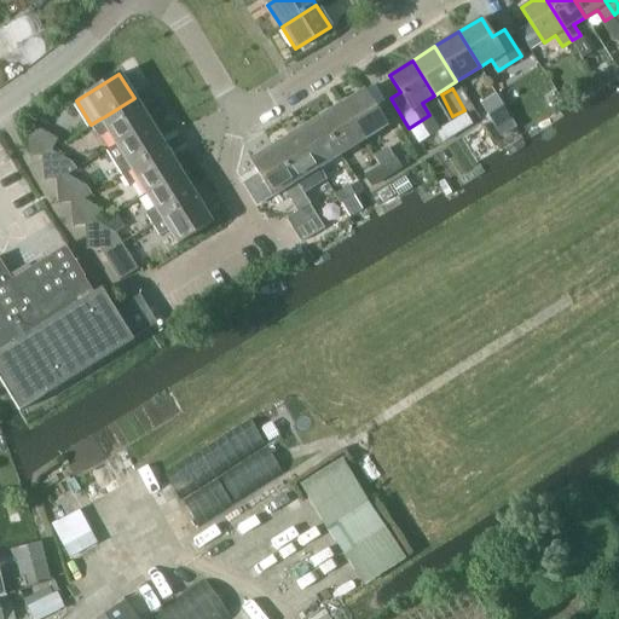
[(340,105),(363,140),(395,120),(385,102),(375,108),(364,90),(340,105)]
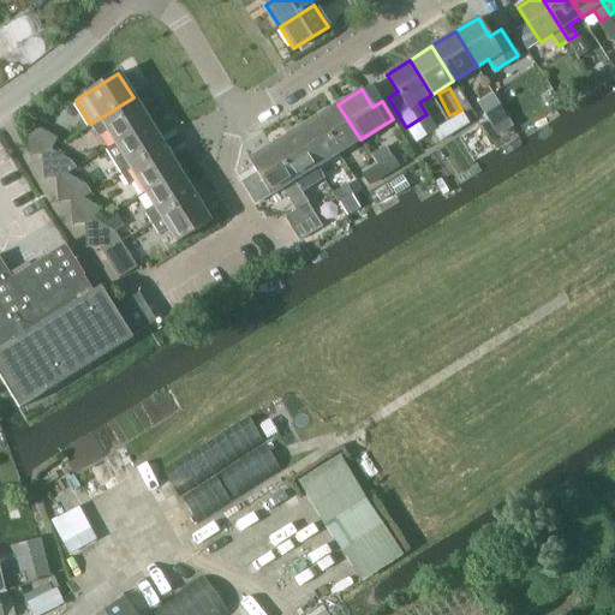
[(479,103),(487,113),(500,105),(494,94),(479,103)]
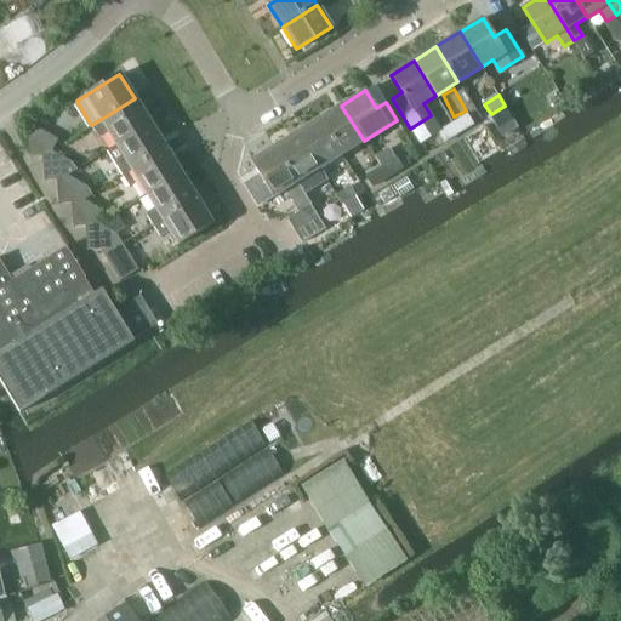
[(117,144),(151,124),(135,98),(106,117),(101,119),(102,120),(92,126),(98,137),(108,131),(117,144)]
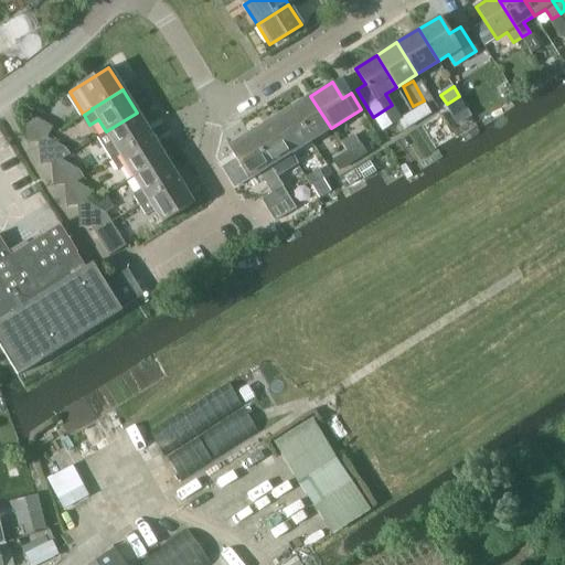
[(290,108),(311,140),(331,128),(310,96),(290,108)]
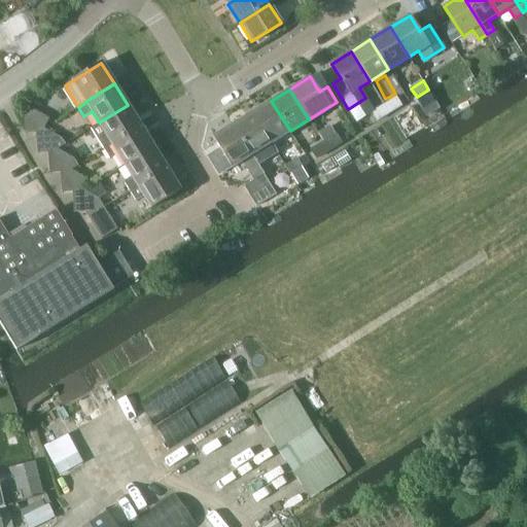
[(401,106),(395,97),(384,105),(389,113),(401,106)]
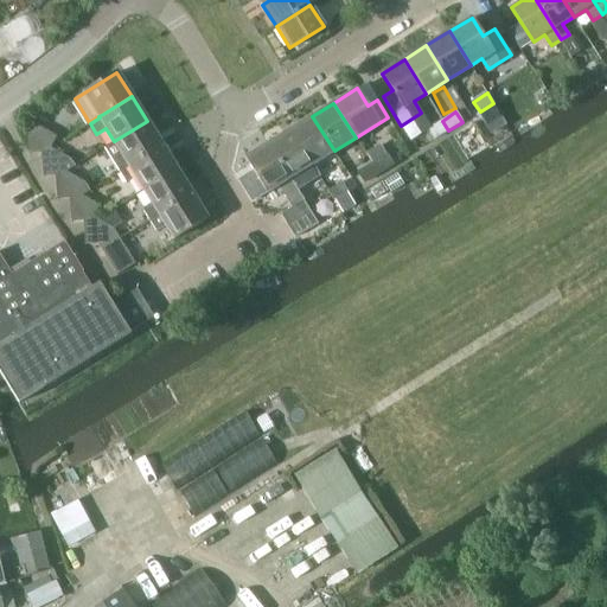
[(334,151),(312,116),(291,129),(312,164),(334,151)]
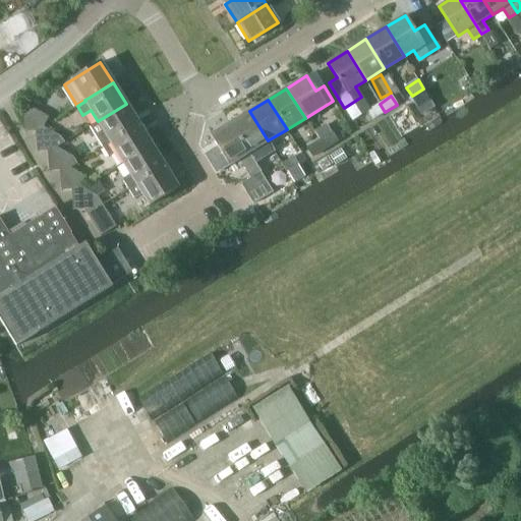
[(126,104),(98,121),(104,131),(97,136),(103,147),(138,124),(126,104)]
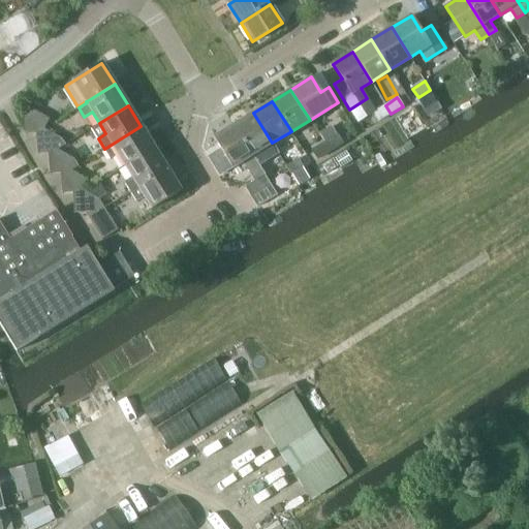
[(373,113),(379,122),(391,114),(385,105),(373,113)]
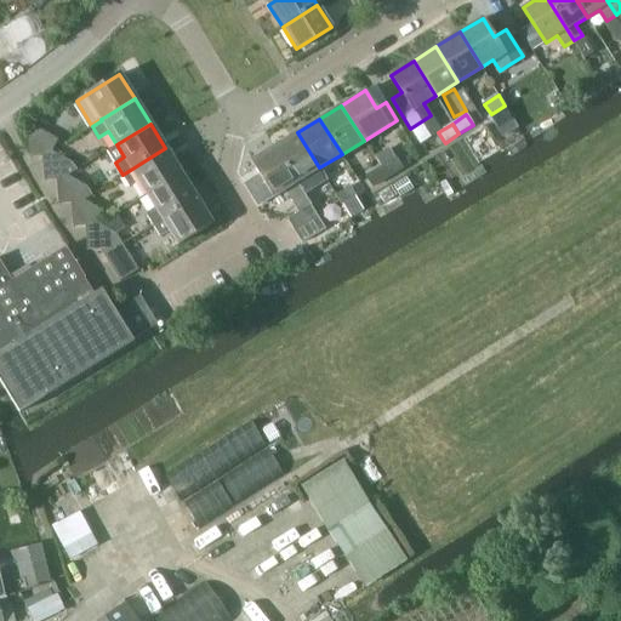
[(28,131),(29,157),(43,155),(46,148),(50,151),(57,138),(35,127),(28,131)]
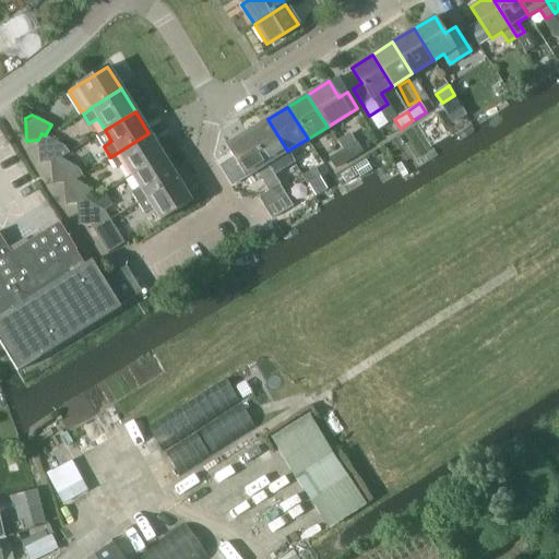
[(287,151),(268,119),(247,132),(268,164),(287,151)]
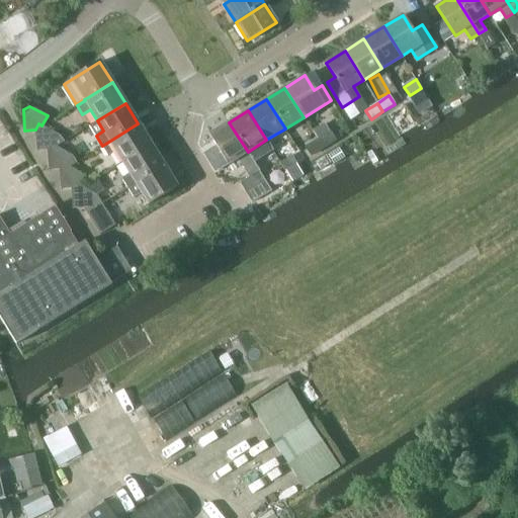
[(260,172),(248,152),(229,122),(210,134),(229,164),(238,158),(250,178),(259,172),(260,172)]
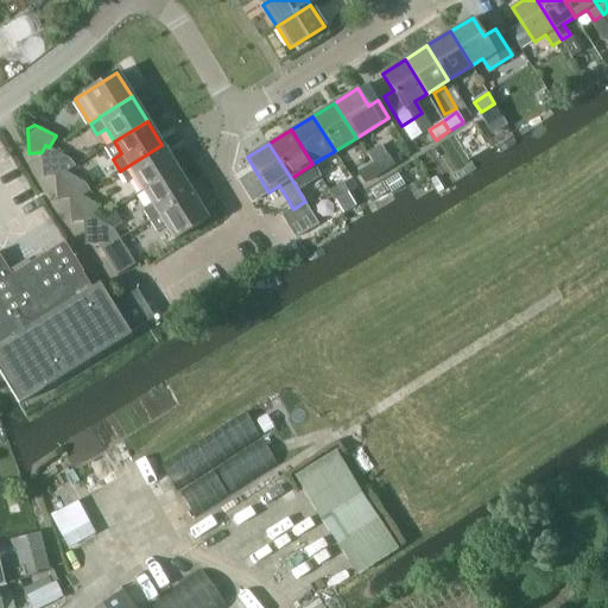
[(59,169),(67,172),(73,160),(49,147),(45,145),(42,152),(44,176),(56,175),(59,169)]
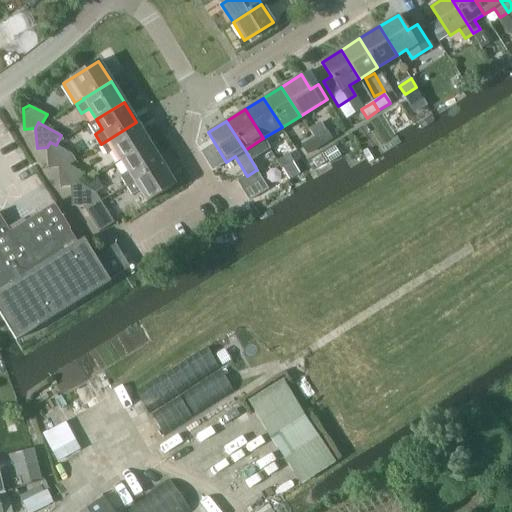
[(121,160),(149,142),(136,122),(101,144),(107,153),(115,149),(121,160)]
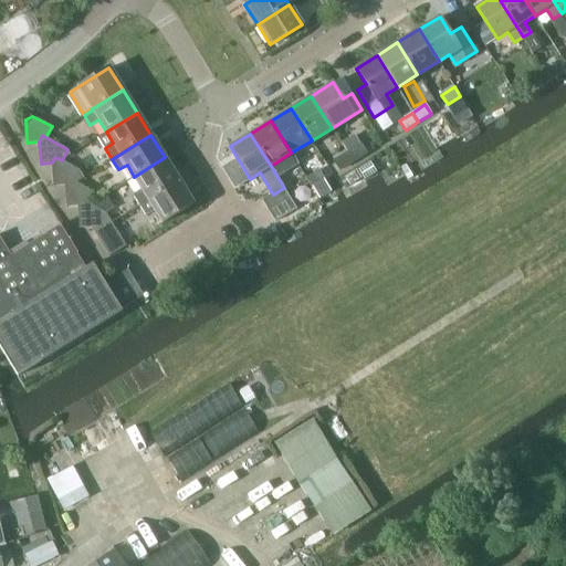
[(367,154),(362,144),(347,153),(353,163),(367,154)]
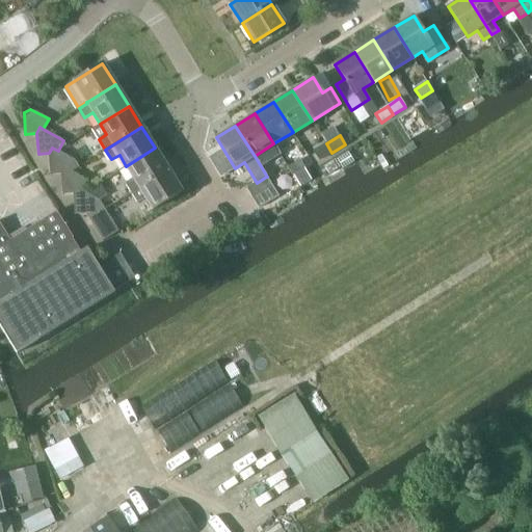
[(316,151),(321,160),(331,153),(326,143),(316,151)]
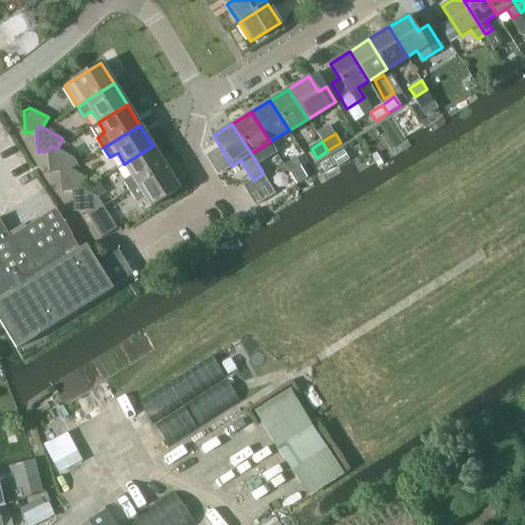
[(51,146),(48,151),(49,172),(61,171),(64,165),(69,168),(74,158),(57,149),(51,146)]
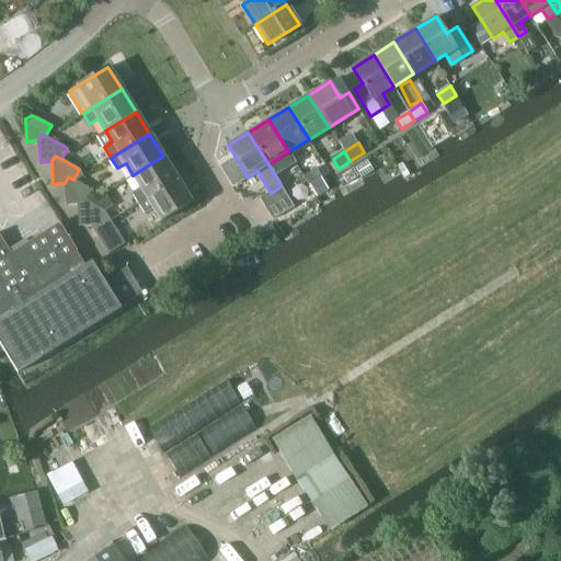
[(139,203),(178,179),(163,156),(133,175),(140,187),(133,192),(139,203)]
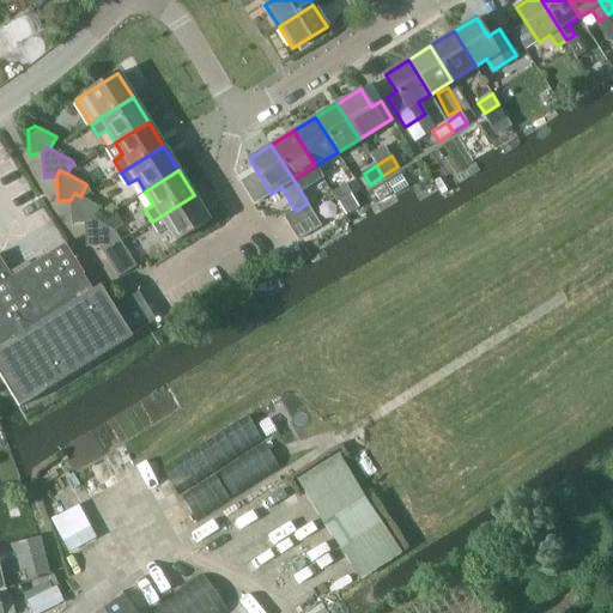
[(346,184),(332,194),(338,204),(352,194),(346,184)]
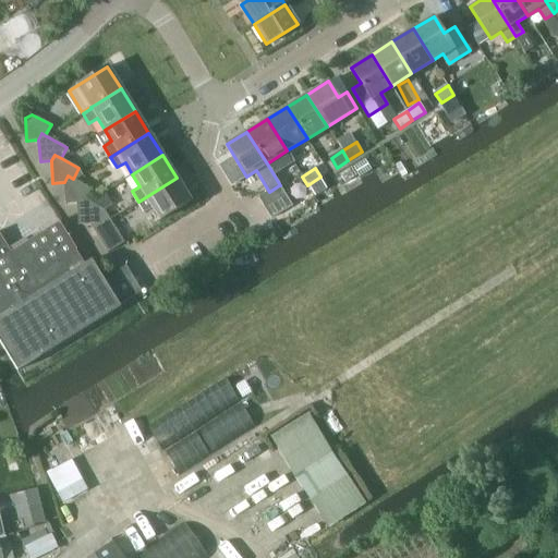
[(81,197),(85,199),(91,189),(73,179),(68,176),(64,182),(65,205),(77,204),(81,197)]
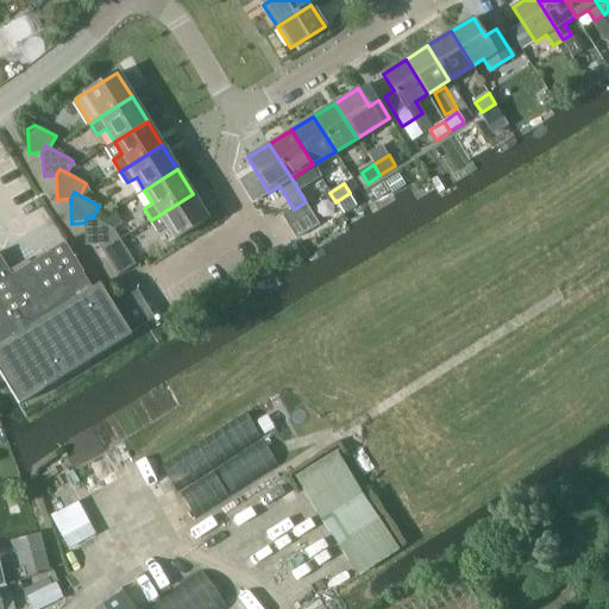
[(193,194),(151,220),(157,231),(167,226),(174,239),(207,218),(193,194)]
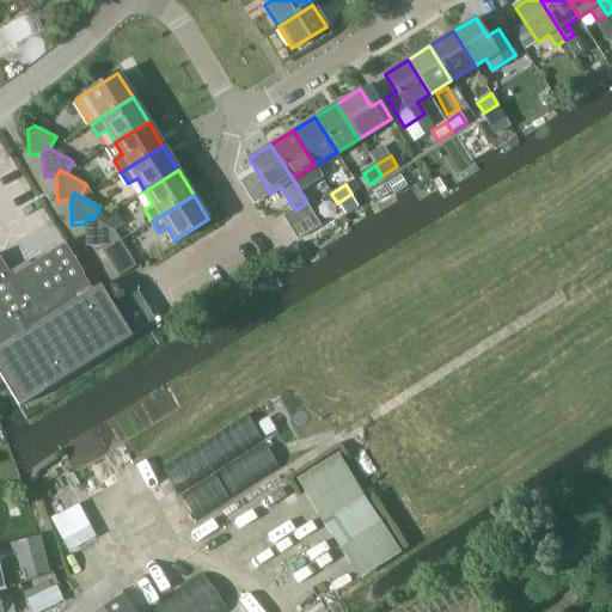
[(306,203),(295,210),(285,218),(291,226),(312,213),(306,203)]
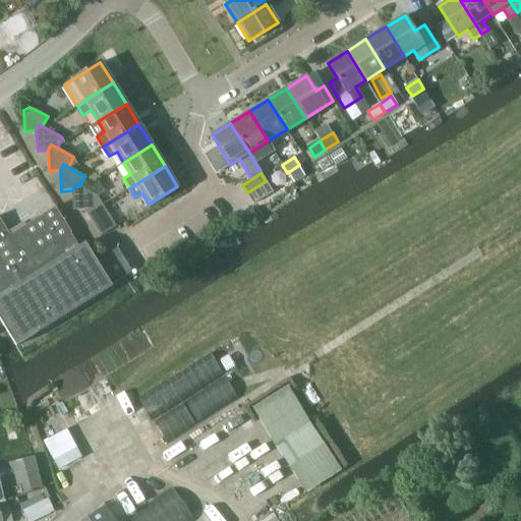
[(253,205),(273,193),(266,181),(247,192),(253,205)]
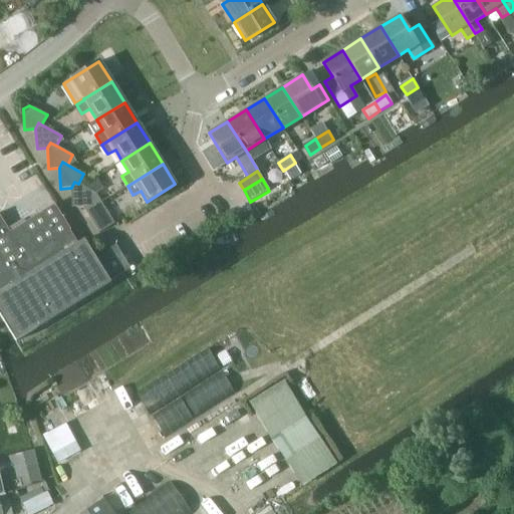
[(95,206),(101,202),(96,193),(78,184),(74,182),(71,188),(72,208),(83,207),(86,201),(95,206)]
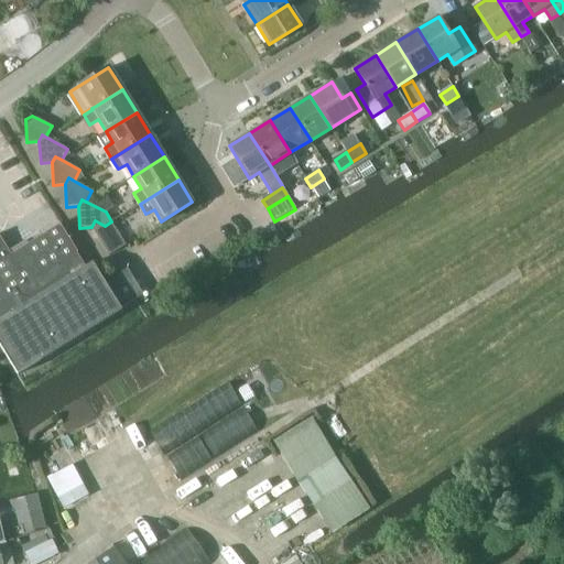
[(109,256),(121,248),(126,245),(111,221),(105,226),(95,220),(91,227),(109,256)]
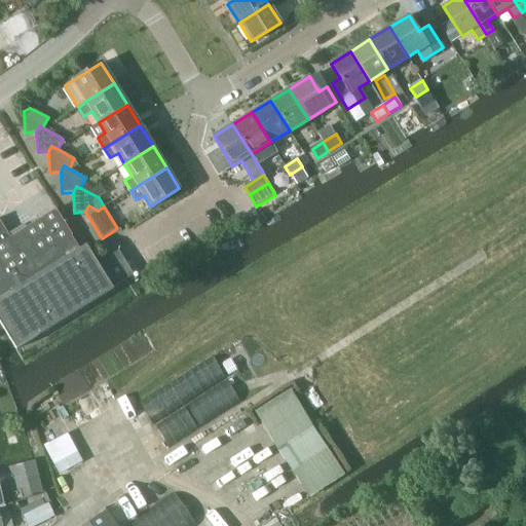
[(0,322),(15,348),(112,290),(114,290),(112,287),(98,263),(86,245),(85,246),(78,250),(70,236),(72,236),(55,209),(9,236),(0,221),(0,322)]
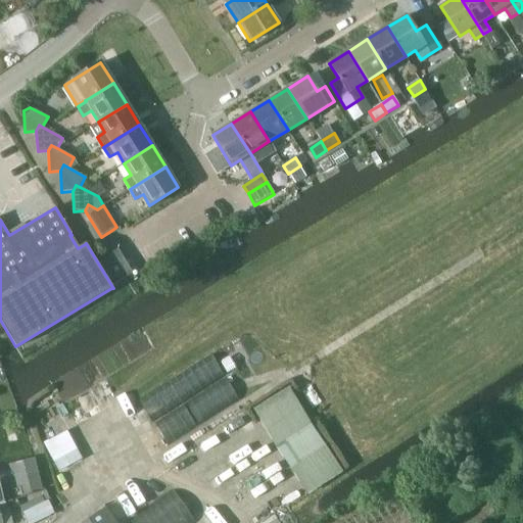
[(97,262),(111,285),(132,273),(117,248),(97,262)]
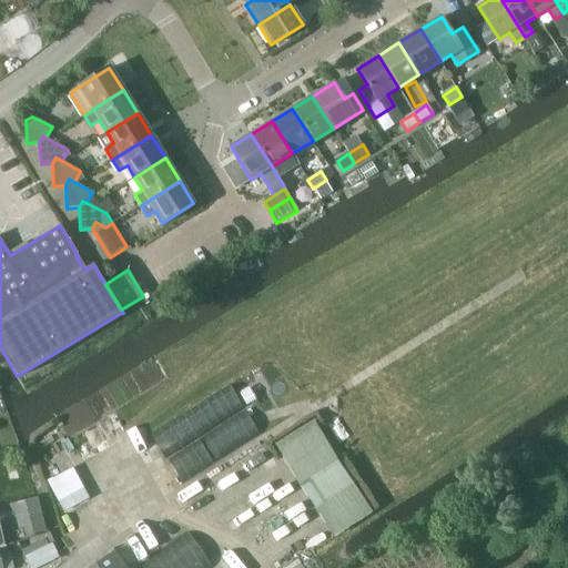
[(181,477),(260,433),(234,386),(155,430),(181,477)]
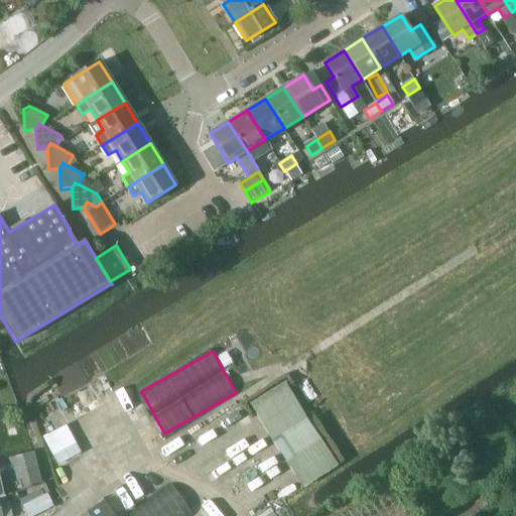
[(251,405),(303,487),(338,465),(285,383),(251,405)]
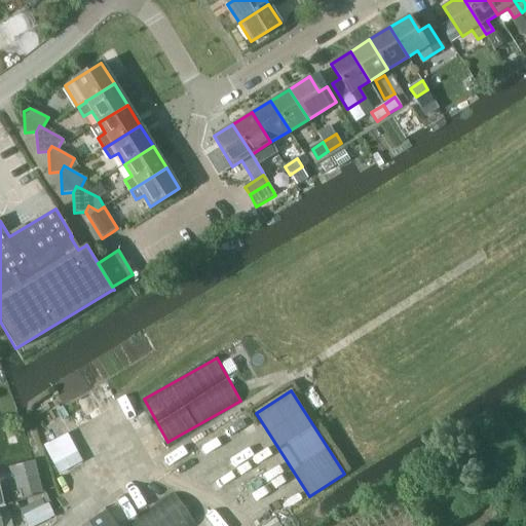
[(70,429),(44,442),(60,473),(84,460),(70,429)]
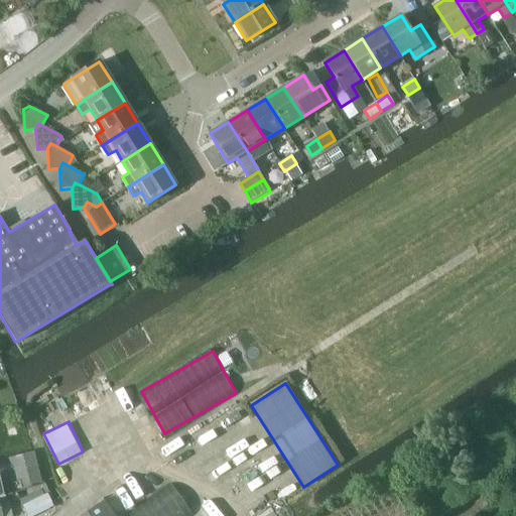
[(0,456),(0,461),(7,494),(44,486),(36,448),(0,456)]
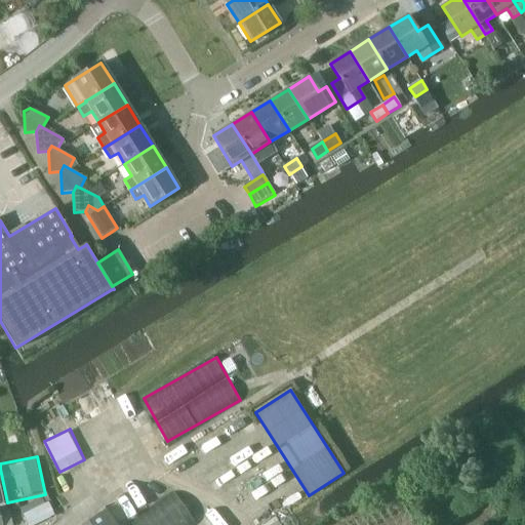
[(178,491),(132,517),(136,524),(193,524),(197,523),(178,491)]
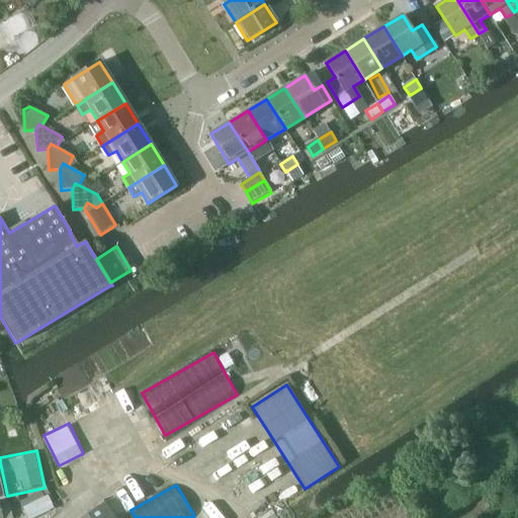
[(26,517),(37,517),(51,512),(41,492),(19,503),(26,517)]
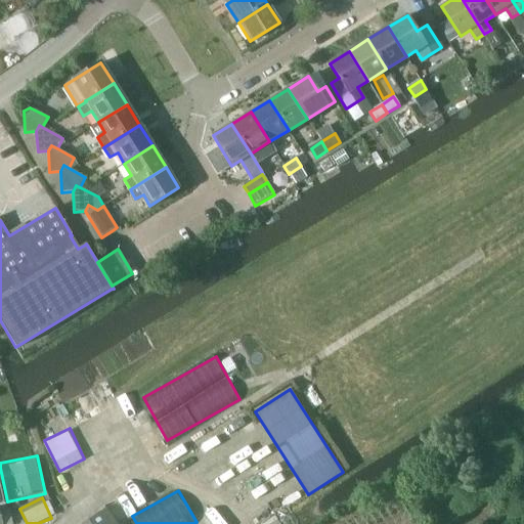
[(116,523),(105,509),(84,523),(116,523)]
